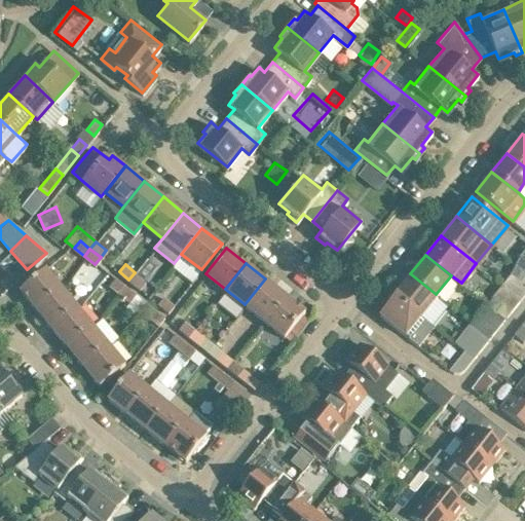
[(20,288),(35,307),(61,286),(44,267),(20,288)]
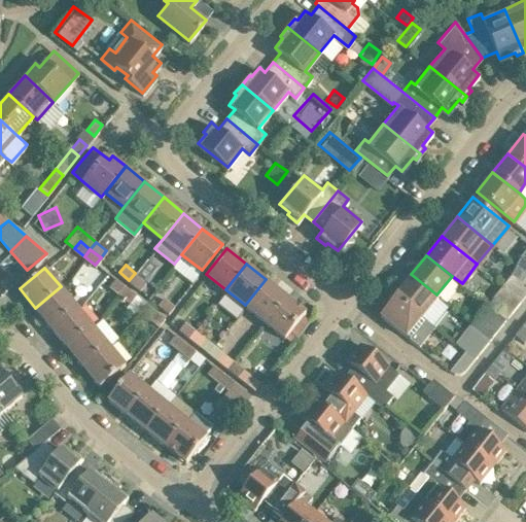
[(135,273),(129,280),(140,289),(146,282),(135,273)]
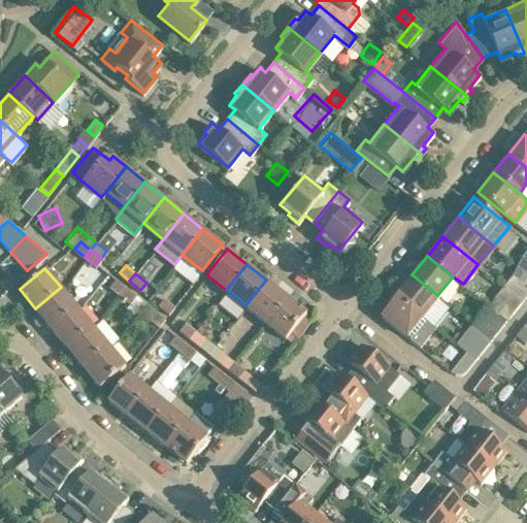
[(513,273),(503,285),(521,299),(526,292),(526,275),(523,281),(513,273)]
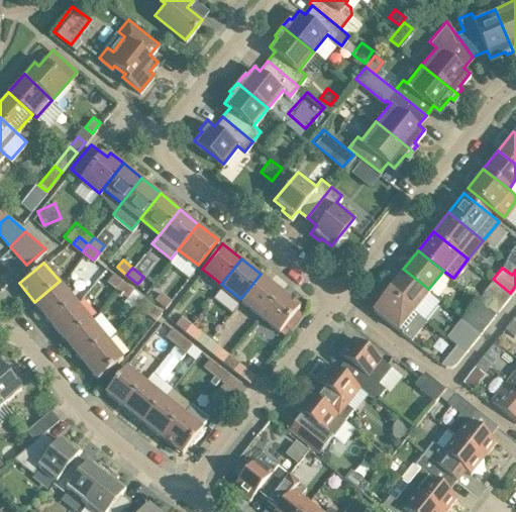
[(403,269),(388,288),(413,308),(428,289),(403,269)]
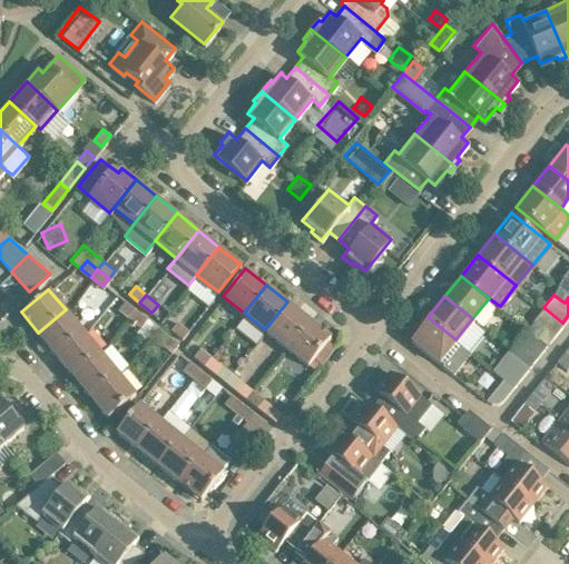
[(125,298),(117,307),(128,317),(135,307),(125,298)]
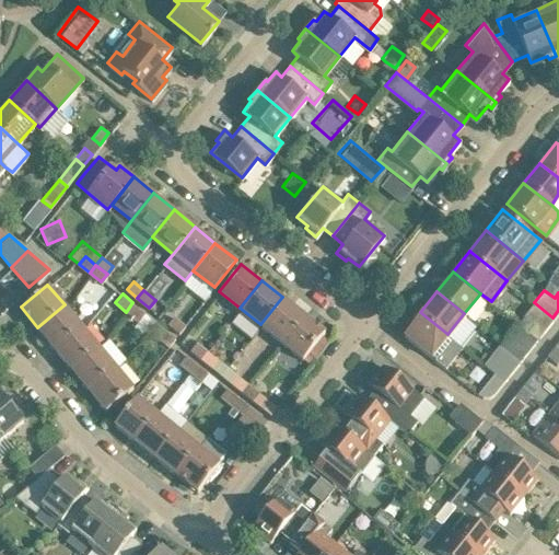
[(260,324),(281,340),(303,313),(282,297),(260,324)]
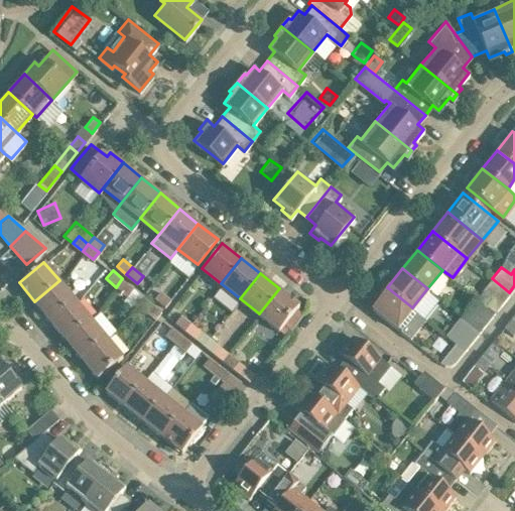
[(122,278),(116,287),(135,302),(141,294),(122,278)]
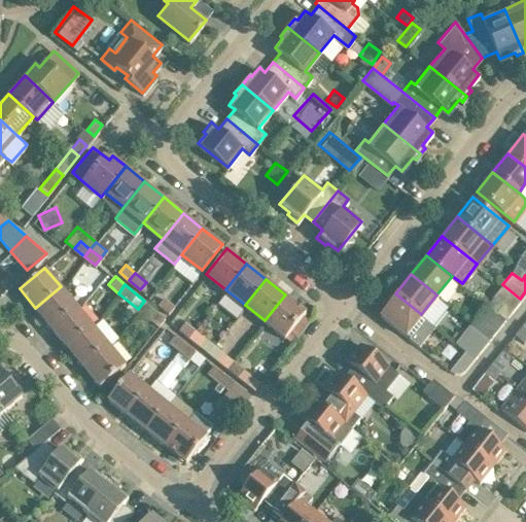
[(497,312),(504,318),(520,299),(502,284),(492,297),(502,305),(497,312)]
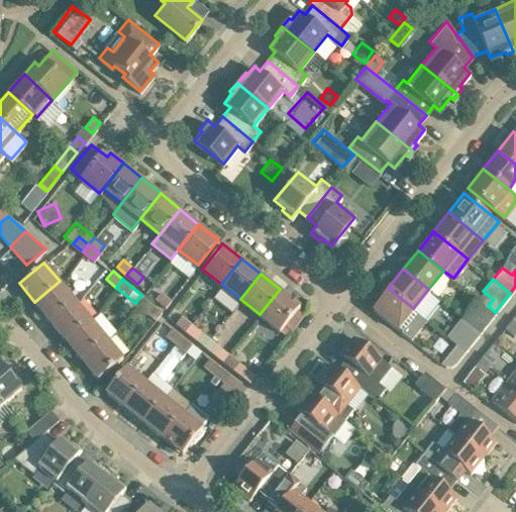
[(34,302),(50,321),(75,300),(60,281),(34,302)]
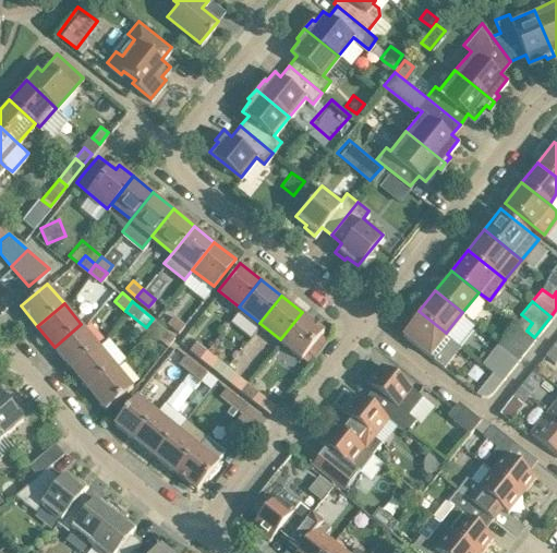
[(460,344),(446,333),(419,311),(402,332),(444,364),(460,344)]
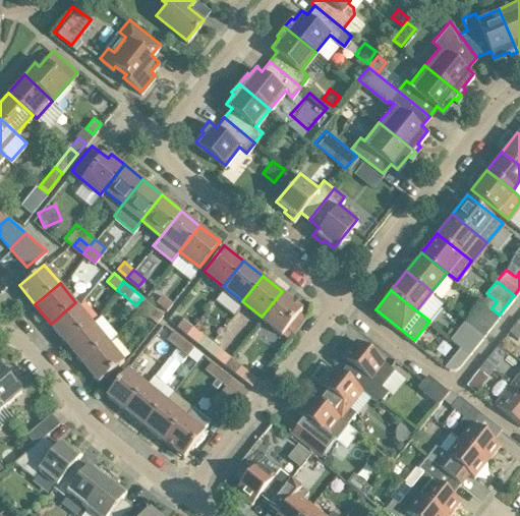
[(282,291),(262,317),(281,332),(301,307),(282,291)]
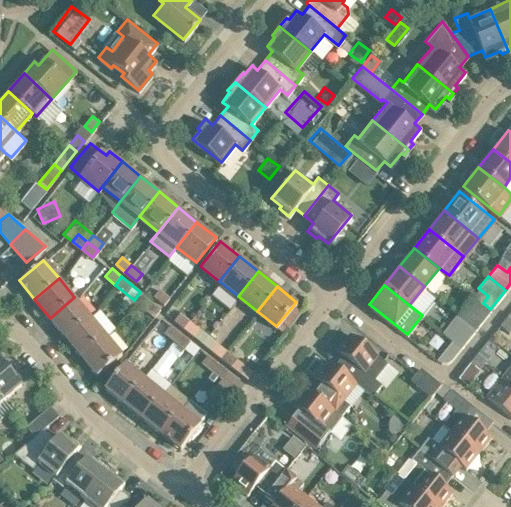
[(159,287),(153,294),(163,302),(169,295),(159,287)]
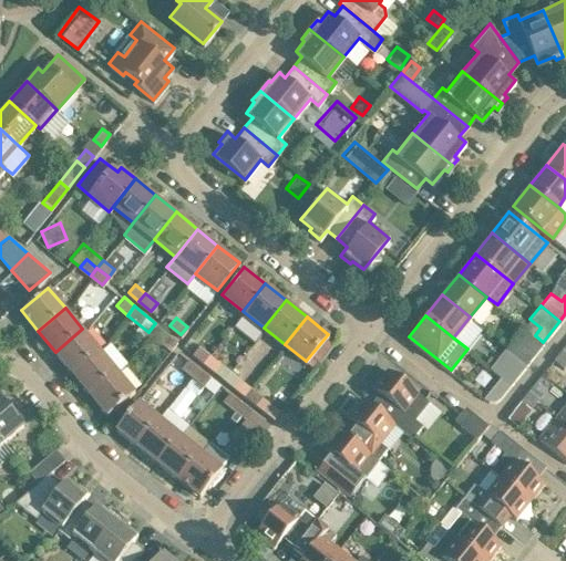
[(508,347),(527,363),(543,342),(535,335),(525,328),(508,347)]
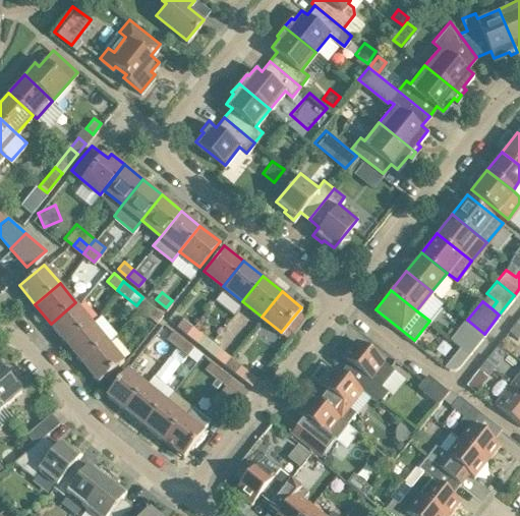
[(51,324),(66,342),(92,322),(75,302),(51,324)]
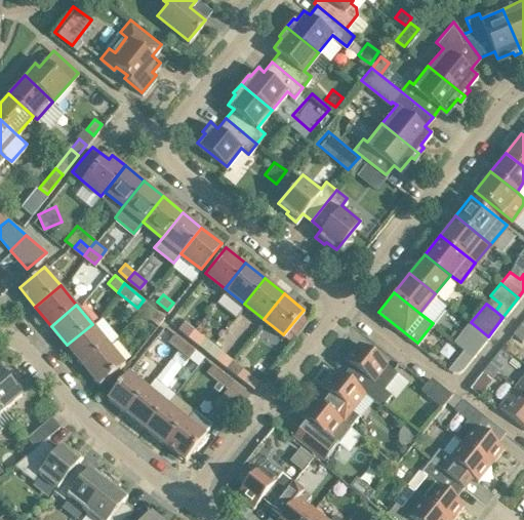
[(153,307),(148,314),(158,322),(163,315),(153,307)]
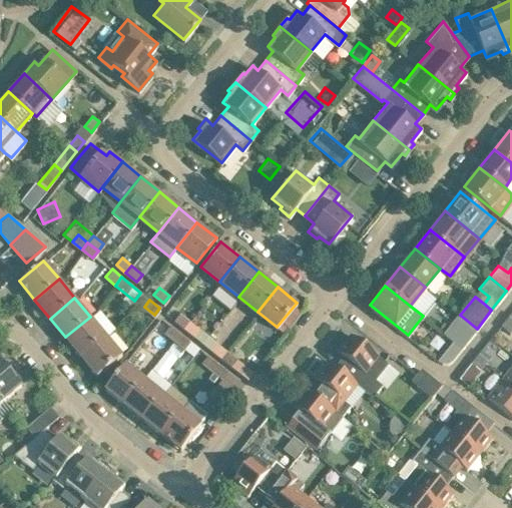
[(179,313),(173,321),(183,329),(189,321),(179,313)]
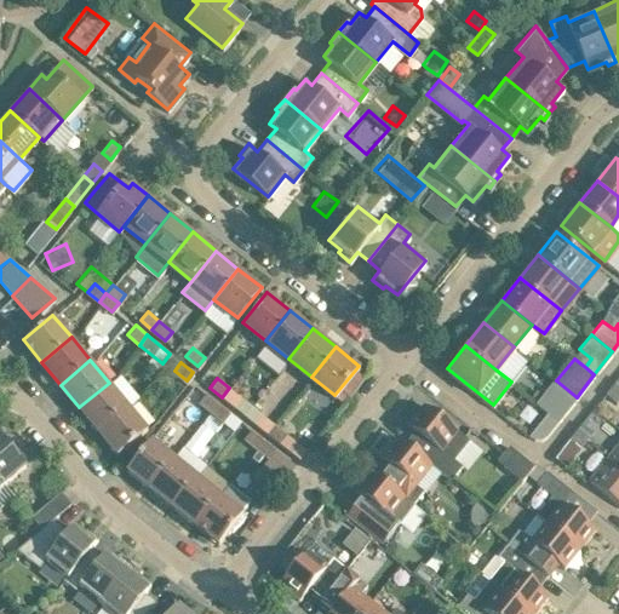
[(556,380),(554,379),(536,401),(546,411),(559,419),(577,397),(556,380)]
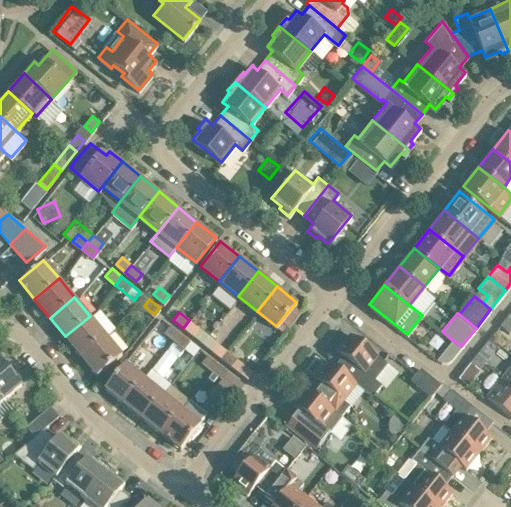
[(65,336),(81,355),(105,334),(90,316),(65,336)]
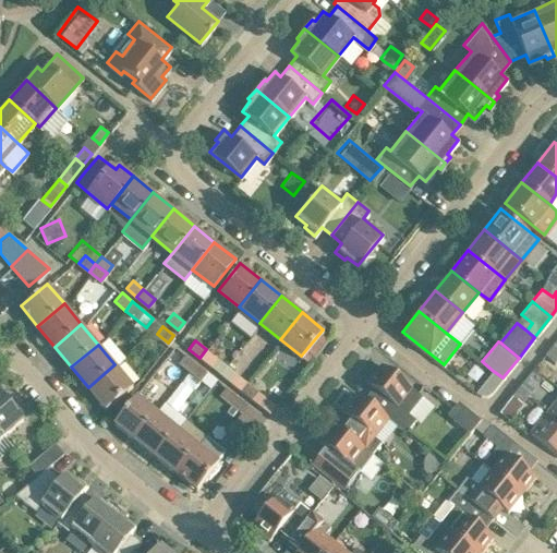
[(556,350),(551,346),(545,352),(555,360),(556,356),(556,350)]
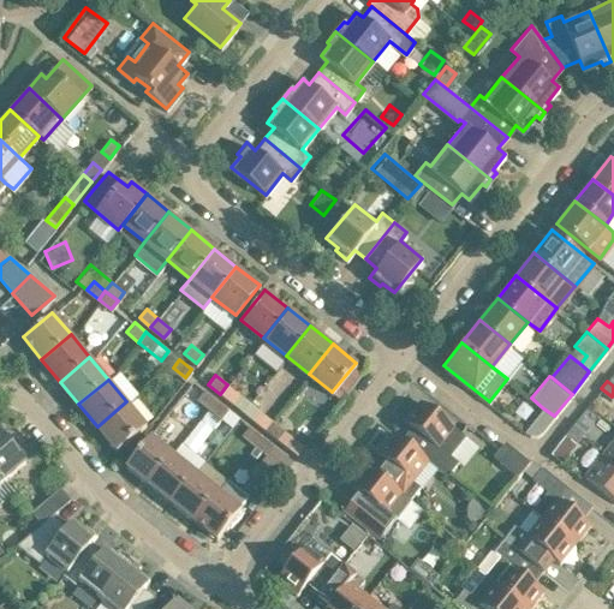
[(227,384),(220,394),(233,404),(240,394),(227,384)]
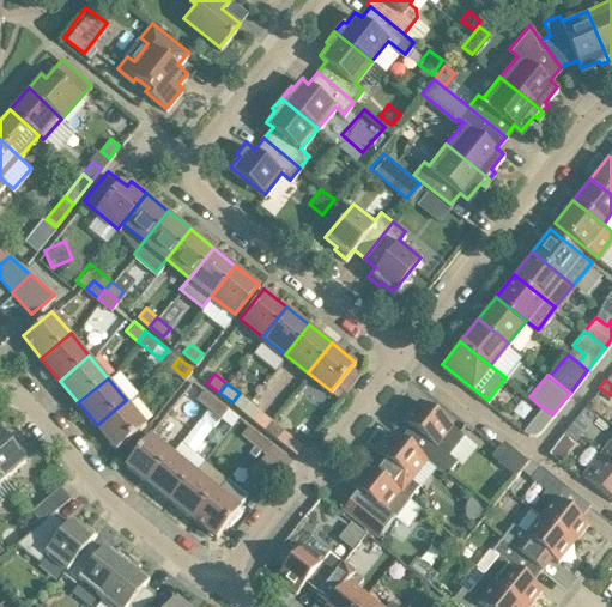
[(204,388),(197,396),(208,406),(216,398),(204,388)]
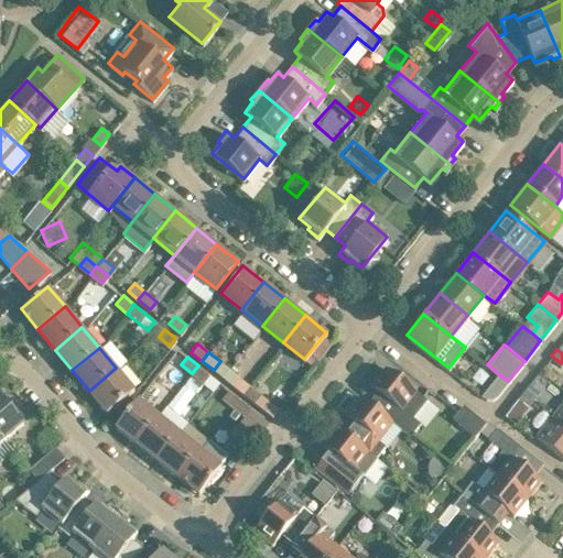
[(377,389),(368,400),(410,434),(420,422),(413,415),(426,397),(385,364),(370,383),(377,389)]
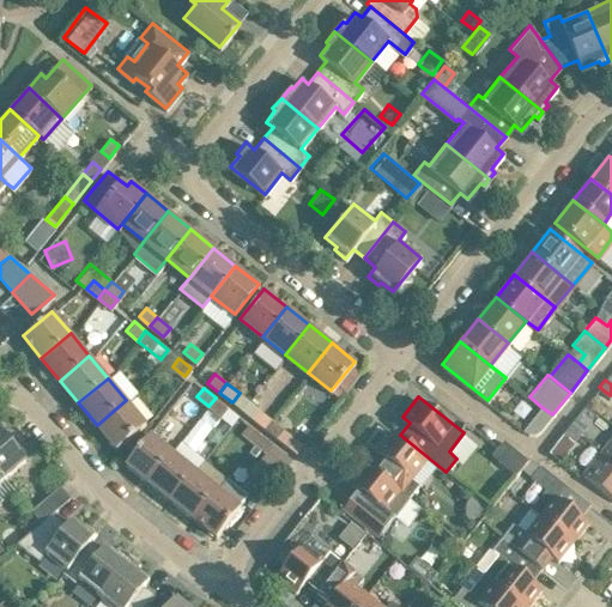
[(216,398),(208,406),(220,417),(228,407),(216,398)]
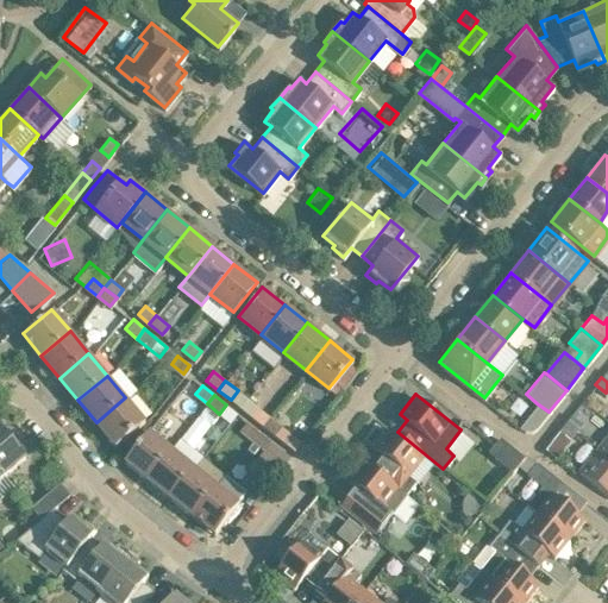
[(125,397),(96,422),(114,444),(144,420),(125,397)]
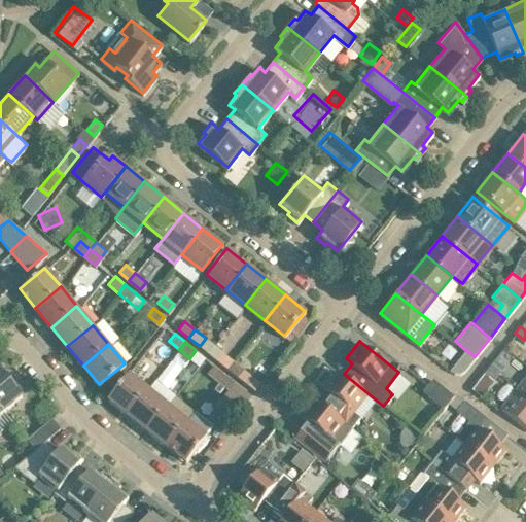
[(475,356),(464,349),(449,369),(454,372),(459,372),(463,370),(475,356)]
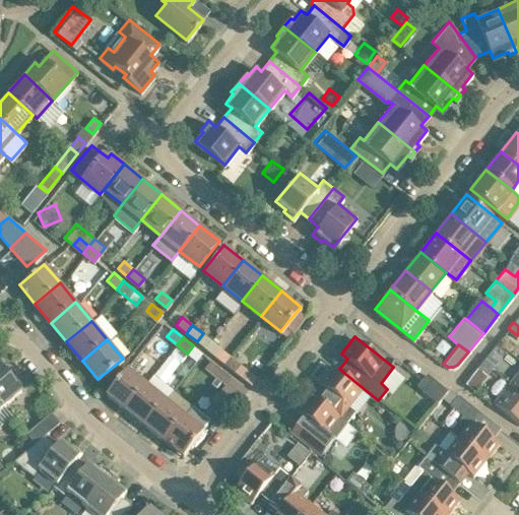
[(220,347),(214,356),(224,363),(231,356),(220,347)]
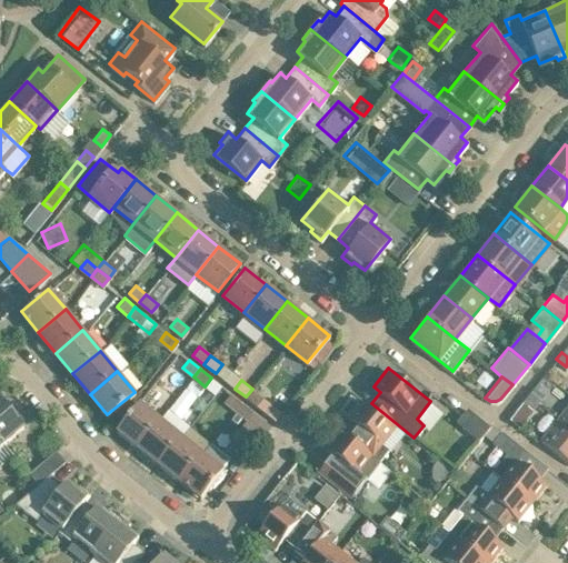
[(534,386),(528,393),(538,401),(544,394),(534,386)]
